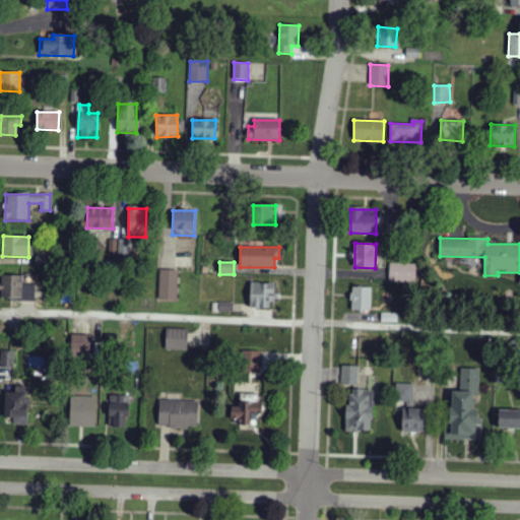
[(389,282),(415,283),(416,264),(389,263),(389,282)]
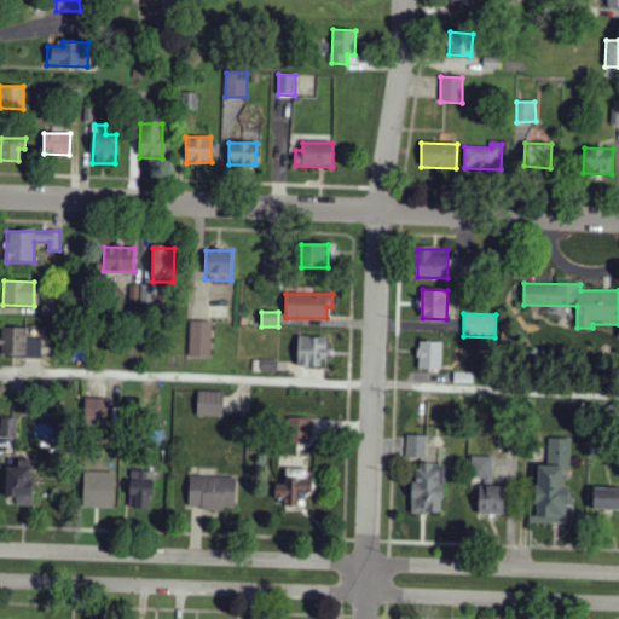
[(212,358),(212,322),(190,322),(189,357),(212,358)]
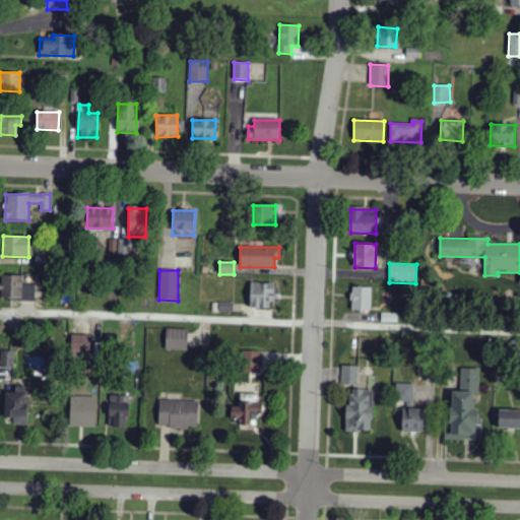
[(22,275),(2,275),(2,284),(0,284),(0,299),(42,300),(42,285),(22,285),(22,275)]
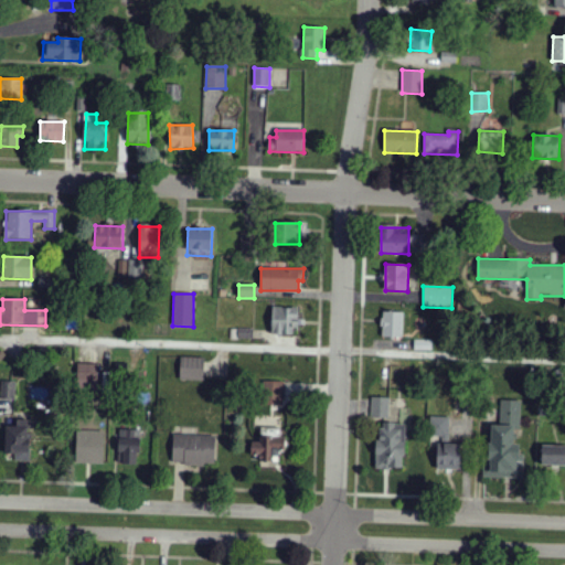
[(294,336),(294,328),(298,328),(299,308),(272,308),(272,334),(294,336)]
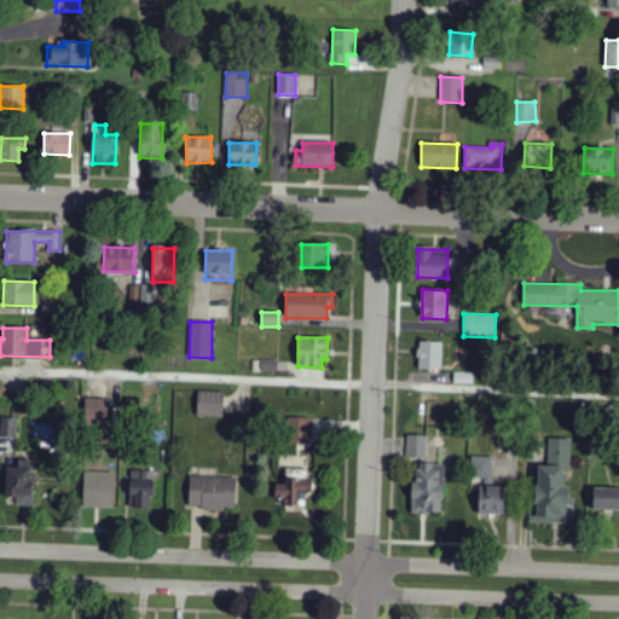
[(441,342),(418,342),(418,369),(441,370),(441,342)]
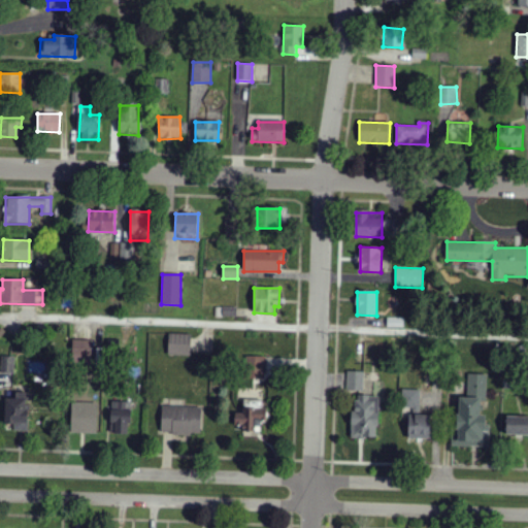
[(191,335),(169,334),(168,356),(190,357),(191,335)]
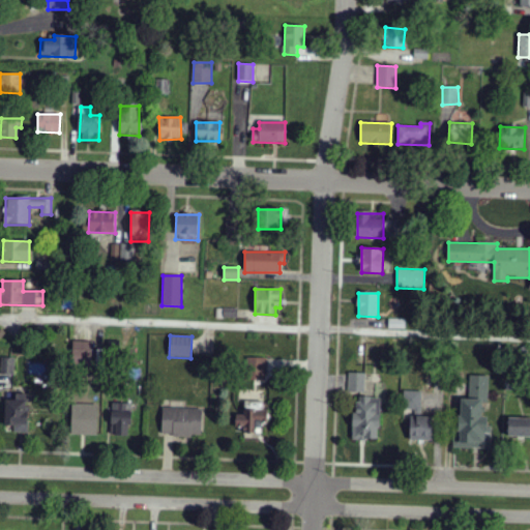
[(92,342),(72,342),(71,364),(91,365),(92,342)]
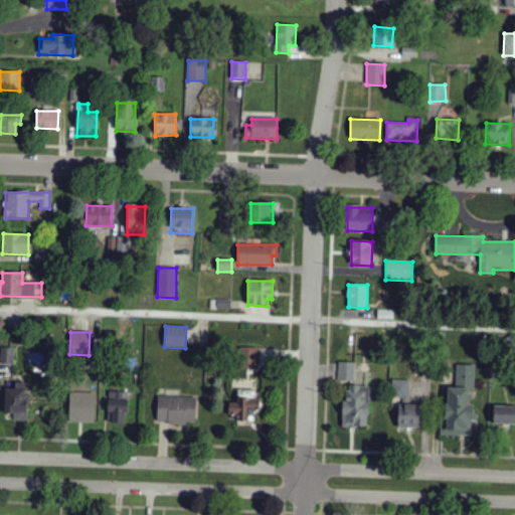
[(0,357),(0,364),(15,365),(16,348),(0,347),(0,357)]
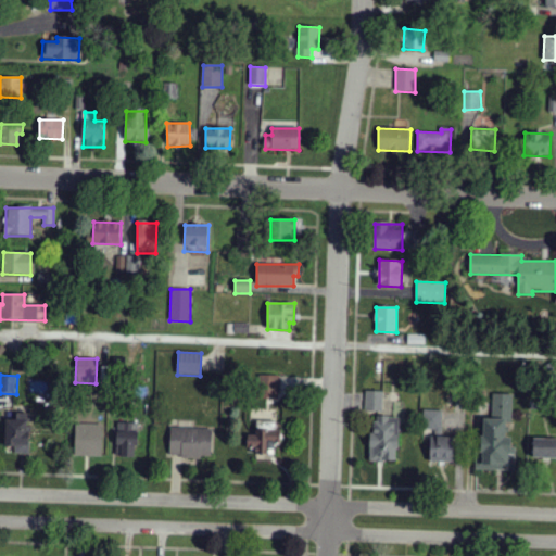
[(279,399),(279,376),(257,376),(258,399),(279,399)]
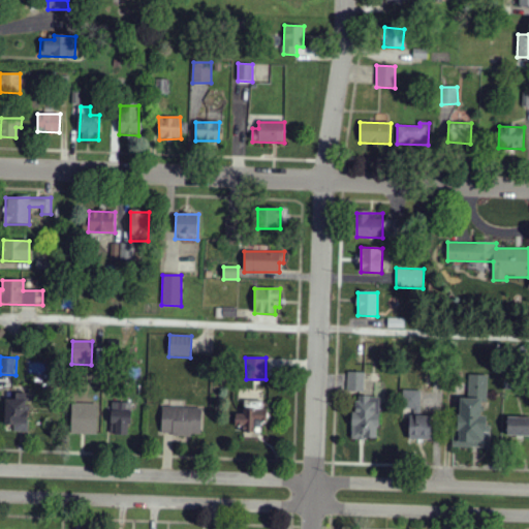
[(49,361),(26,362),(27,375),(49,374),(49,361)]
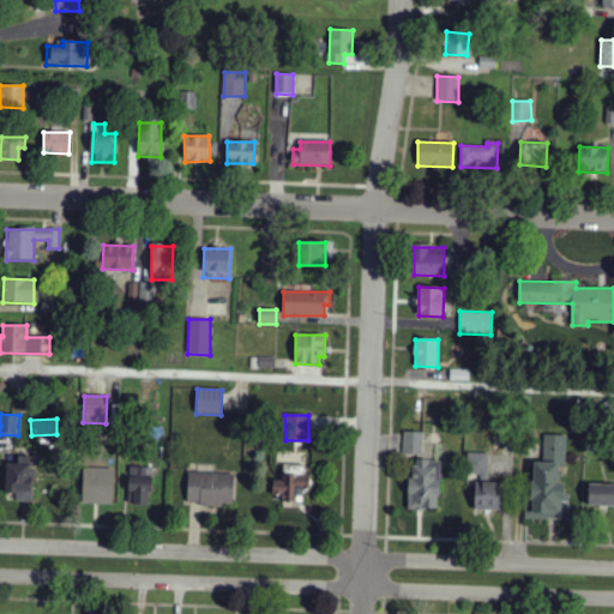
[(403,455),(422,455),(423,433),(403,432),(403,455)]
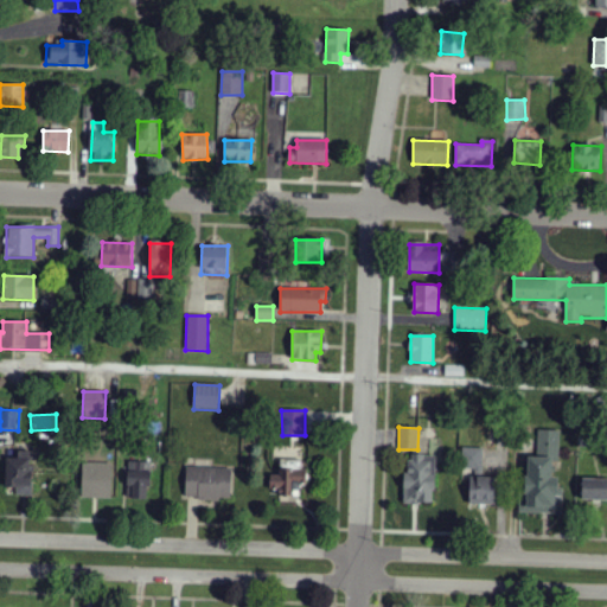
[(561,515),(562,478),(553,478),(553,461),(560,461),(560,430),(537,430),(537,458),(524,457),(523,513),(561,515)]
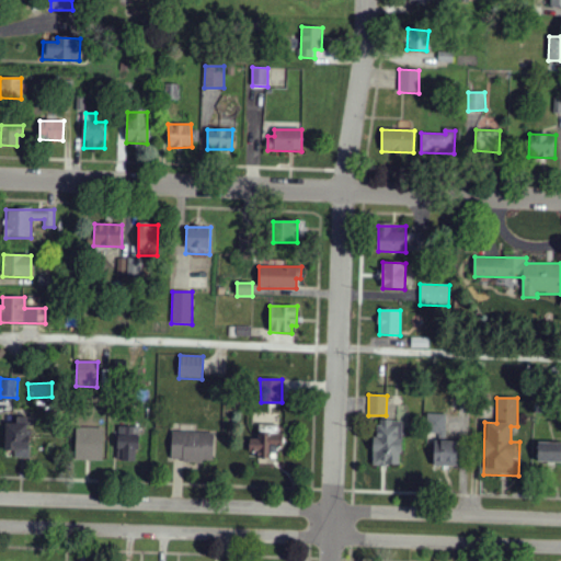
[(435,467),(457,467),(457,441),(446,441),(447,414),(427,414),(426,434),(435,435),(435,467)]
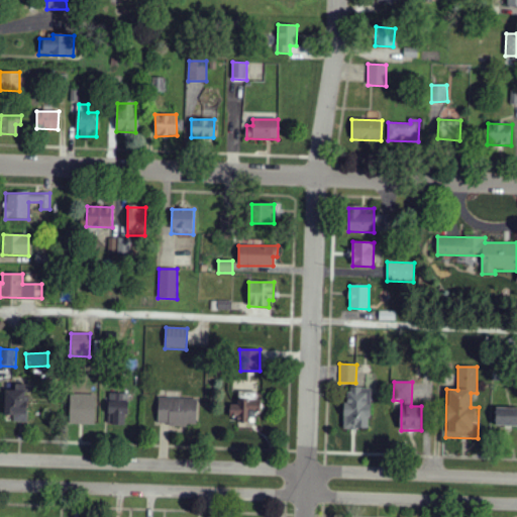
[(345,429),(370,429),(371,388),(345,388),(345,429)]
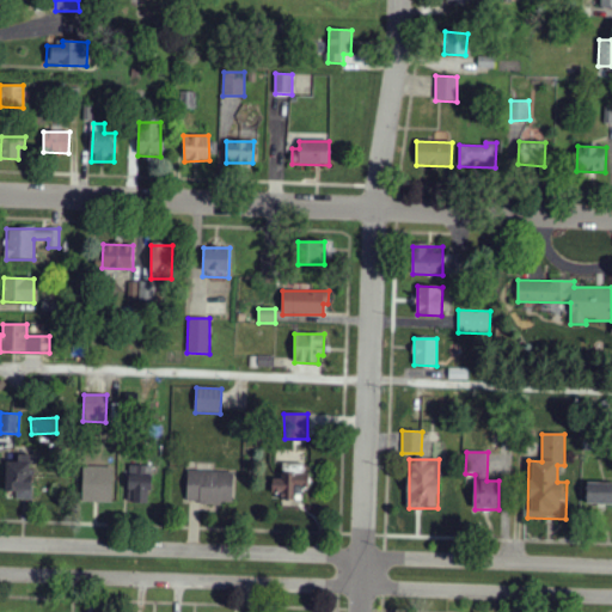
[(16,500),(32,500),(34,463),(0,461),(0,475),(0,491),(16,491),(16,500)]
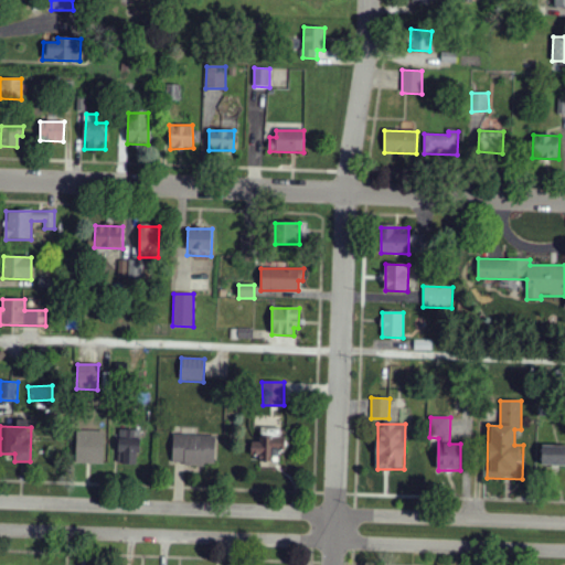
[(139,430),(119,429),(118,465),(139,465),(139,430)]
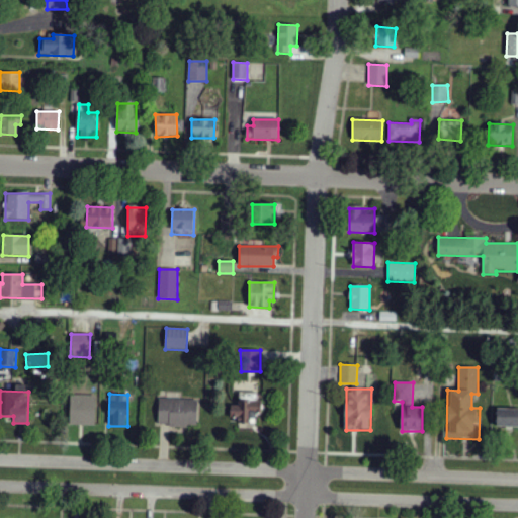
[(70,425),(95,426),(95,396),(70,396),(70,425)]
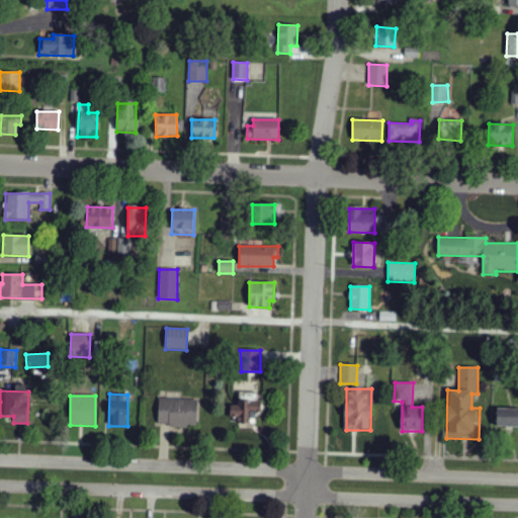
[(158,426),(197,427),(197,401),(159,400),(158,426)]
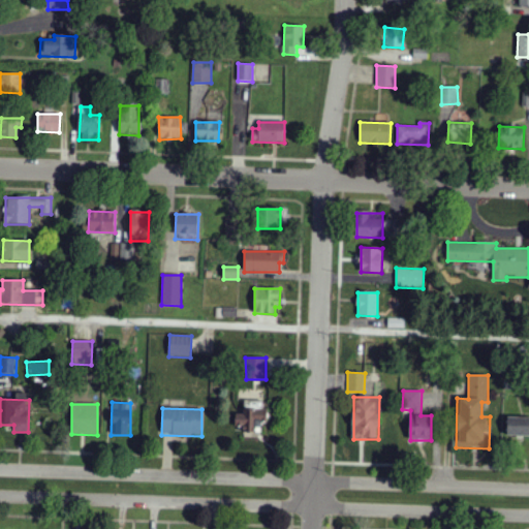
[(260,430),(260,423),(267,423),(267,410),(235,410),(235,431),(260,430)]
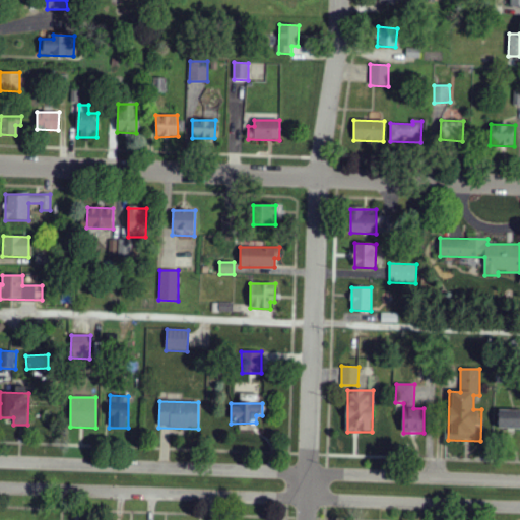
[(499,428),(519,428),(519,410),(499,410),(499,428)]
